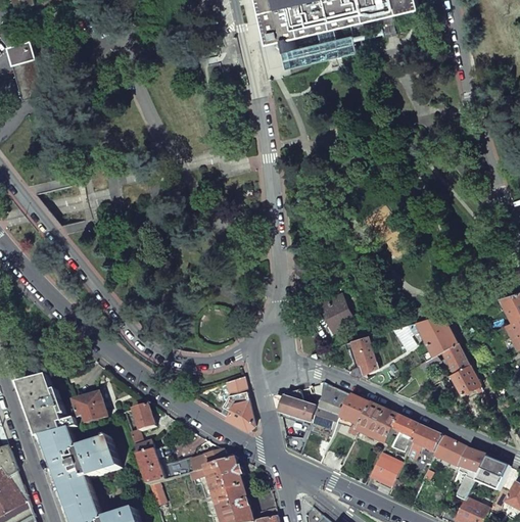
[(11,0),(14,9),(33,4),(31,0),(11,0)]
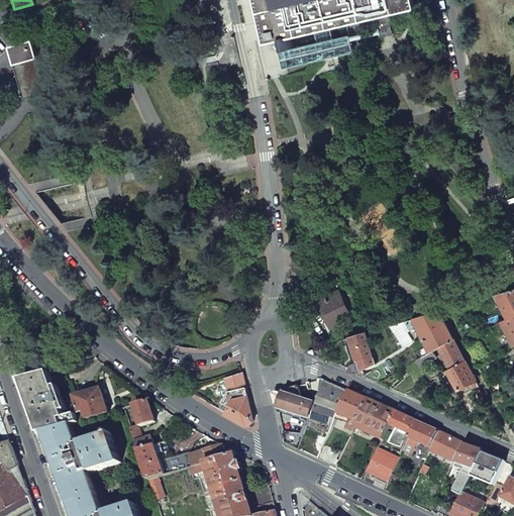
[(257,0),(268,42),(283,38),(285,49),(286,50),(292,48),(292,47),(289,37),(314,31),(329,28),(351,23),(376,17),(377,22),(381,21),(387,20),(386,15),(413,9),(410,0),(257,0)]
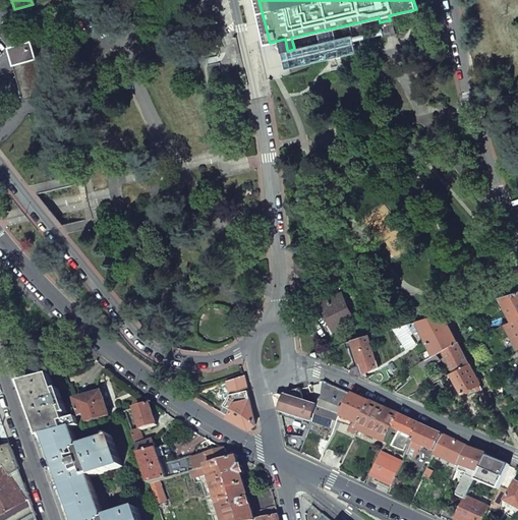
[(320,43),(335,39),(332,29),(317,32),(320,43)]
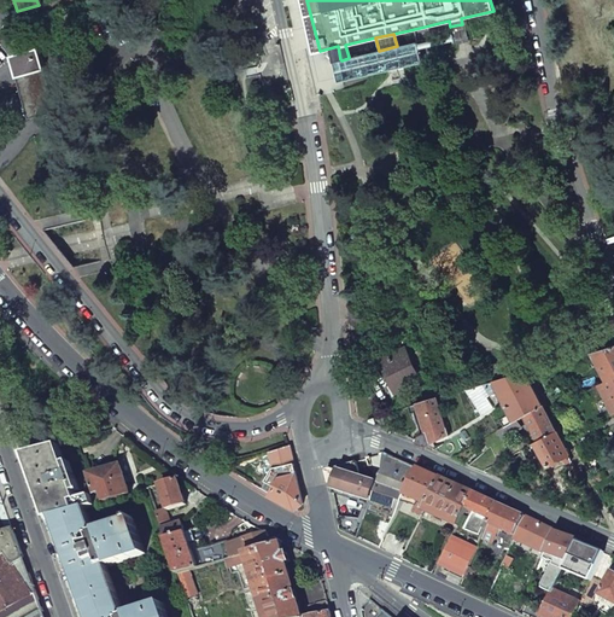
[(379,51),(349,57),(349,58),(341,60),(340,59),(334,60),(339,81),(346,80),(387,69),(397,68),(420,62),(416,46),(416,42),(397,46),(379,51)]
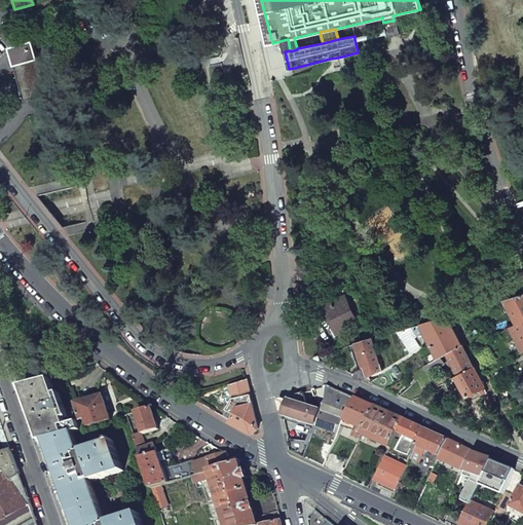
[(44,94),(30,40),(6,46),(20,100),(44,94)]
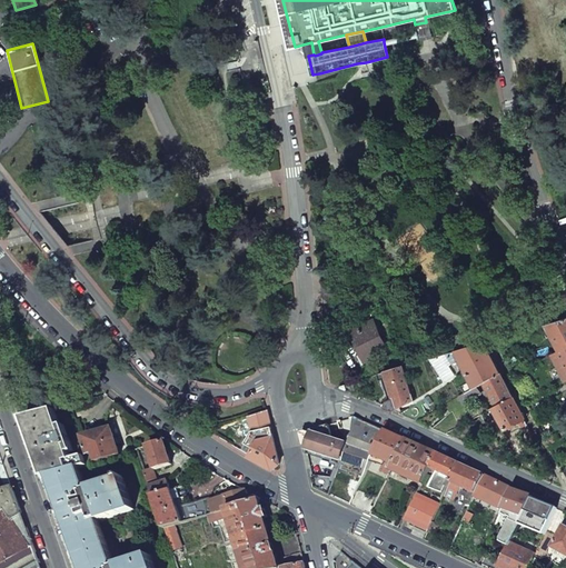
[(565,315),(538,325),(545,338),(550,335),(558,349),(565,346),(565,315)]
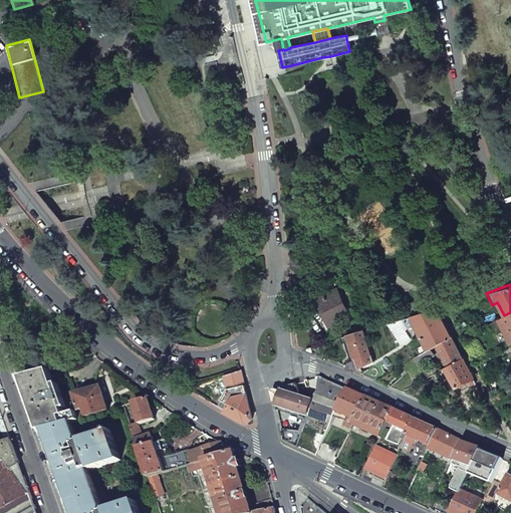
[(333,291),(316,299),(327,323),(345,315),(333,291)]
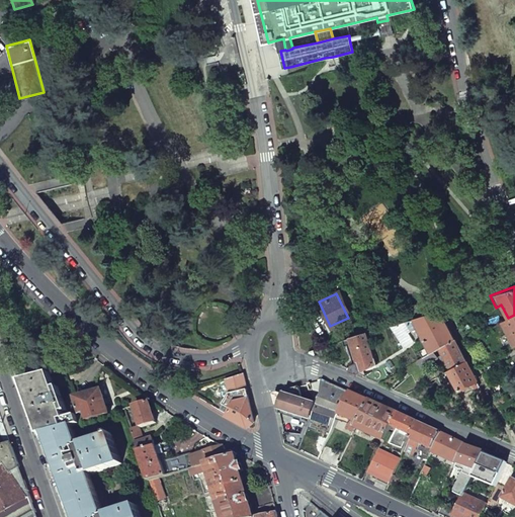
[(414,319),(428,345),(419,350),(422,357),(431,352),(439,347),(452,339),(437,312),(414,319)]
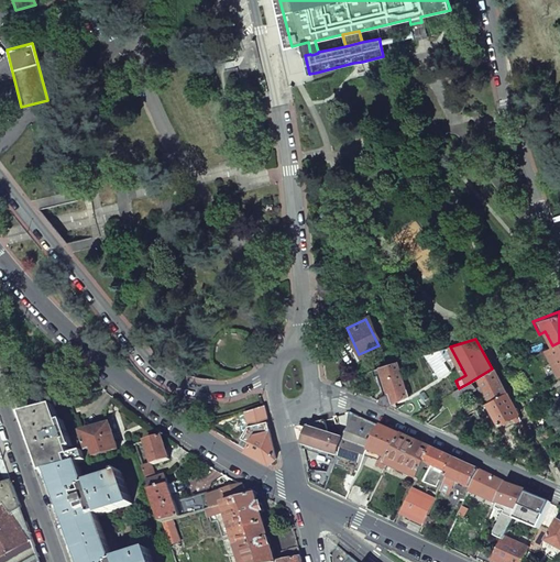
[(559,342),(552,345),(544,350),(557,376),(559,374),(559,342)]
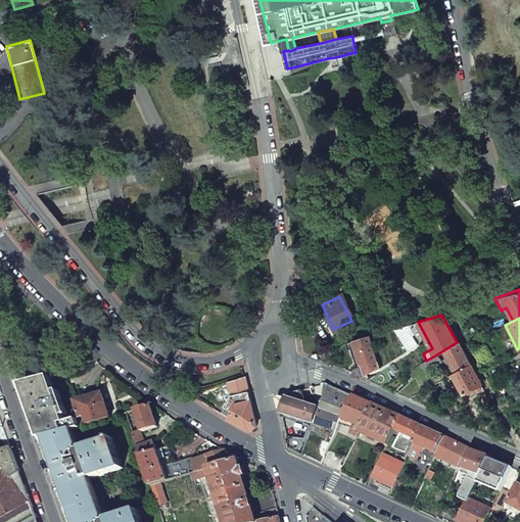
[(350,340),(359,365),(353,367),(352,371),(359,376),(379,367),(369,335),(350,340)]
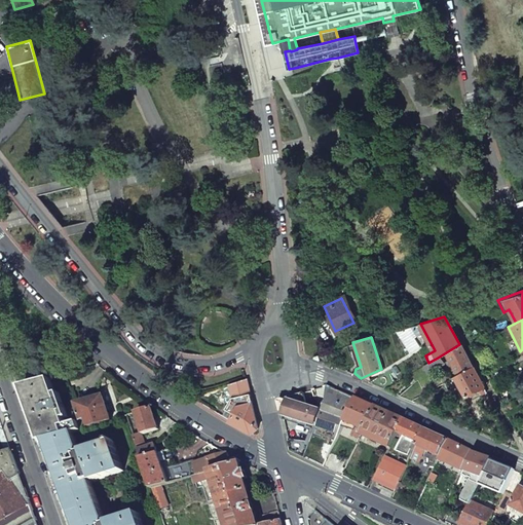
[(471,367),(459,344),(446,352),(458,374),(471,367)]
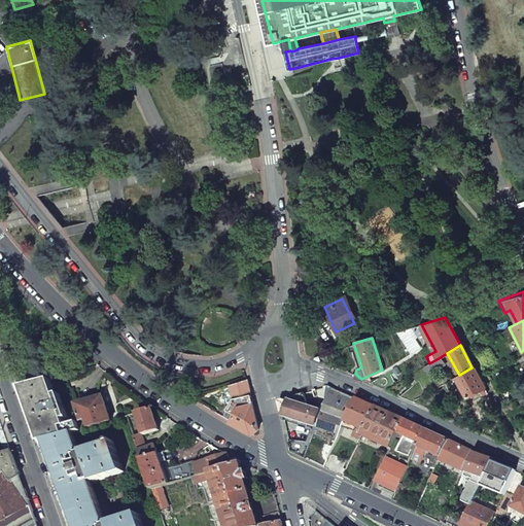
[(333,350),(308,357),(325,364),(337,360),(333,350)]
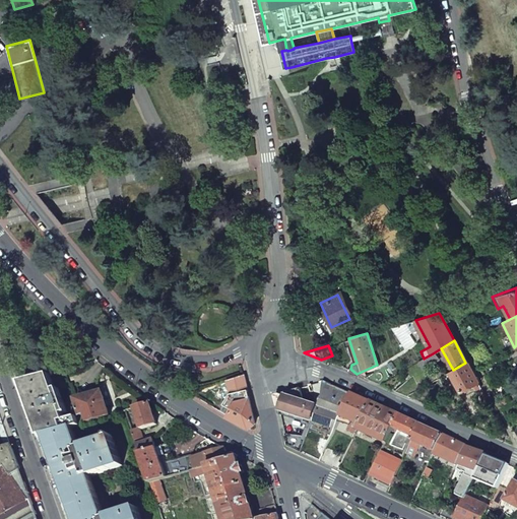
[(436,360),(433,353),(424,359),(416,363),(421,369),(436,360)]
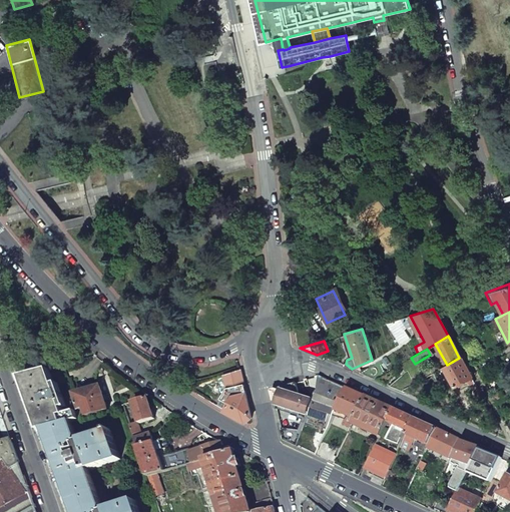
[(472,382),(459,358),(447,365),(444,366),(455,386),(467,380),(469,384),(472,382)]
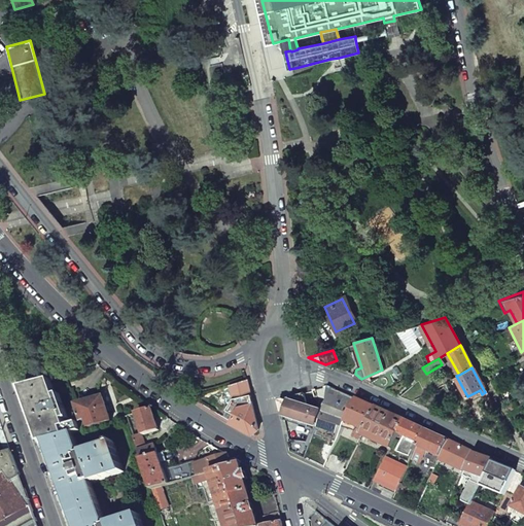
[(389,370),(368,382),(384,389),(398,381),(389,370)]
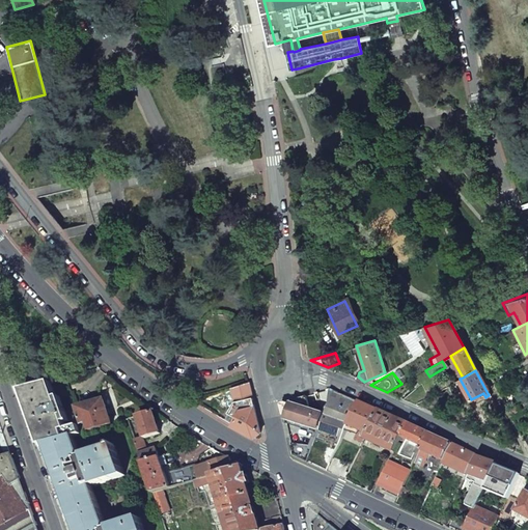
[(231,420),(229,423),(252,436),(258,430),(248,391),(245,381),(229,386),(234,400),(228,410),(234,414),(231,420)]
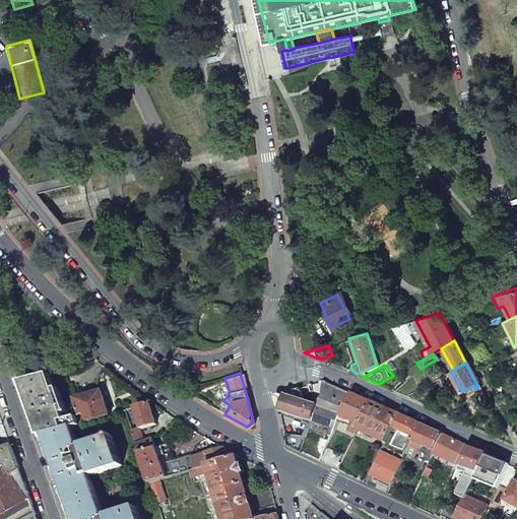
[(47,374),(20,383),(28,406),(39,437),(43,436),(70,426),(77,424),(74,416),(74,415),(63,419),(59,406),(60,406),(59,404),(56,396),(55,397),(47,374)]
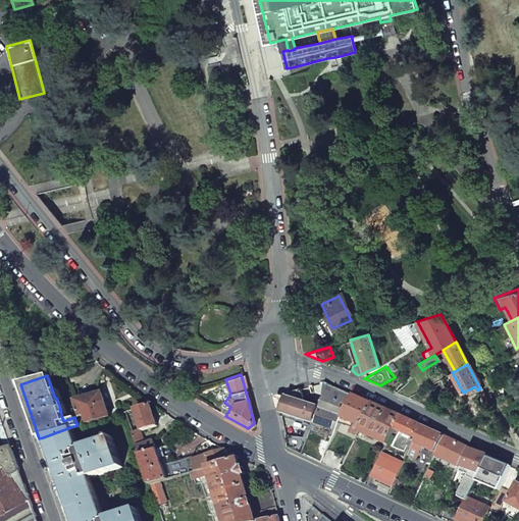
[(351,395),(321,380),(307,385),(309,394),(322,399),(322,398),(331,400),(325,410),(341,415),(351,395)]
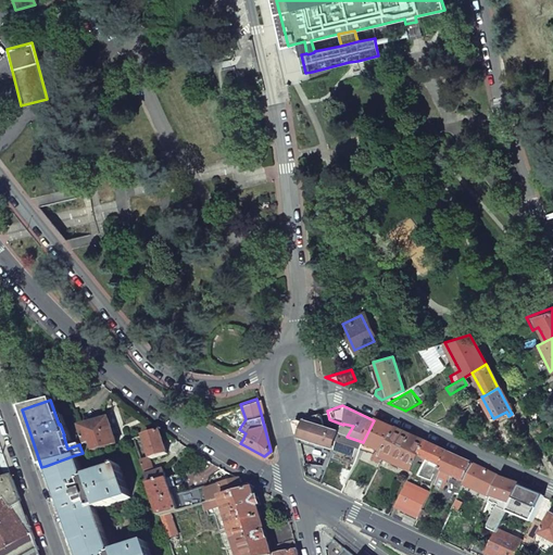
[(313,415),(305,417),(303,424),(319,428),(321,425),(316,414),(313,415)]
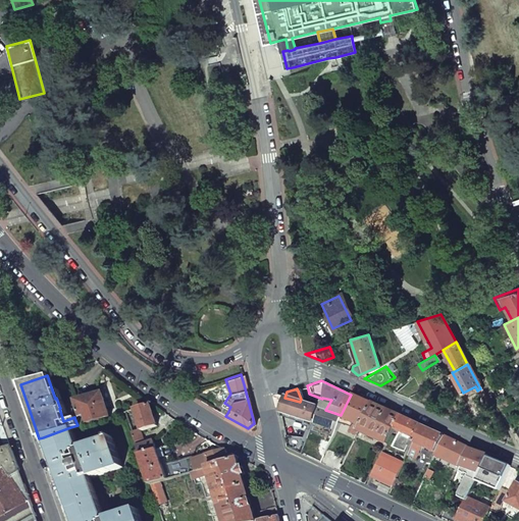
[(99,392),(72,400),(79,416),(84,415),(87,423),(108,416),(99,392)]
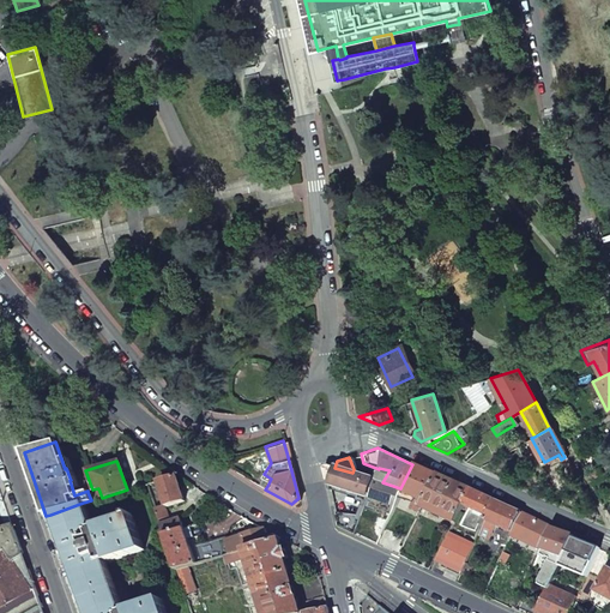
[(352,473),(334,468),(337,461),(320,466),(324,480),(325,484),(363,497),(369,479),(352,473)]
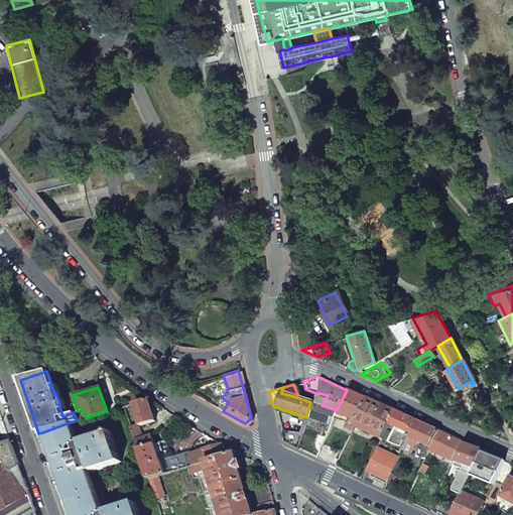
[(354,393),(347,390),(337,410),(331,424),(330,425),(333,426),(334,424),(335,424),(340,414),(345,416),(342,425),(351,429),(353,425),(365,398),(354,393)]
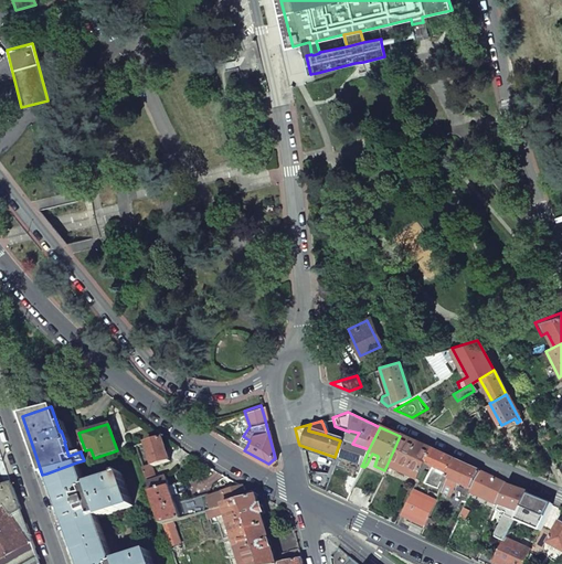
[(554,439),(550,429),(539,436),(544,445),(554,439)]
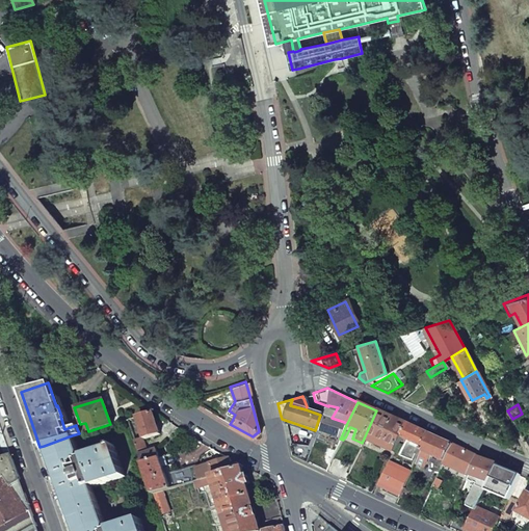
[(226,418),(232,421),(235,415),(229,410),(226,418)]
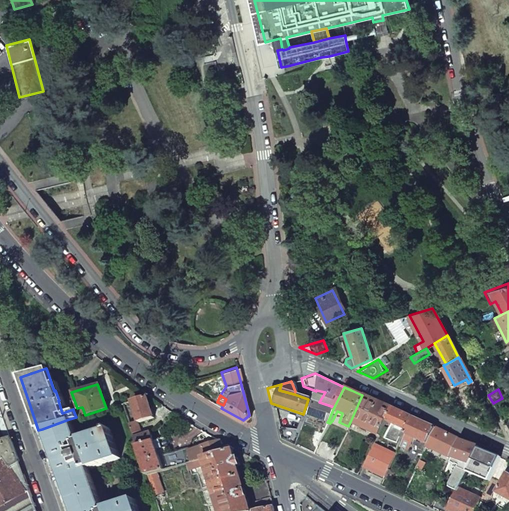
[(389,407),(362,395),(350,422),(377,434),(381,426),(384,420),(389,407)]
